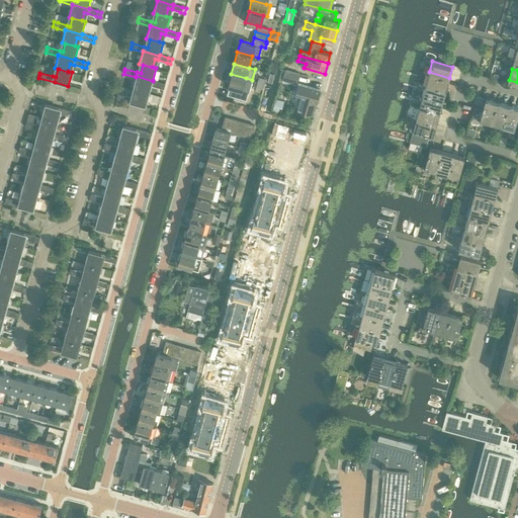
[(285,70),(282,79),(295,83),(298,73),(285,70)]
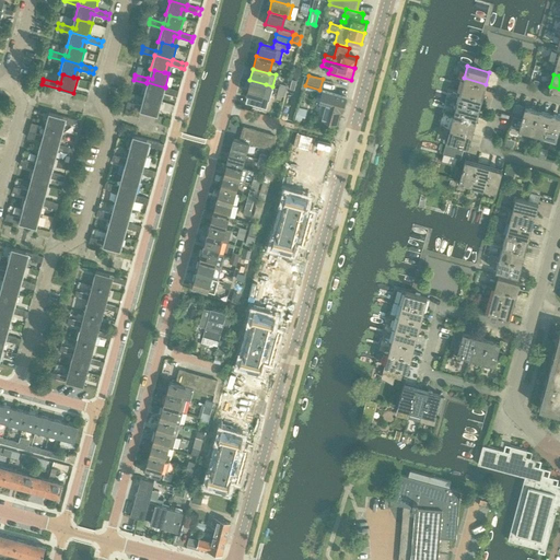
[(482,96),(486,84),(464,78),(461,90),(482,96)]
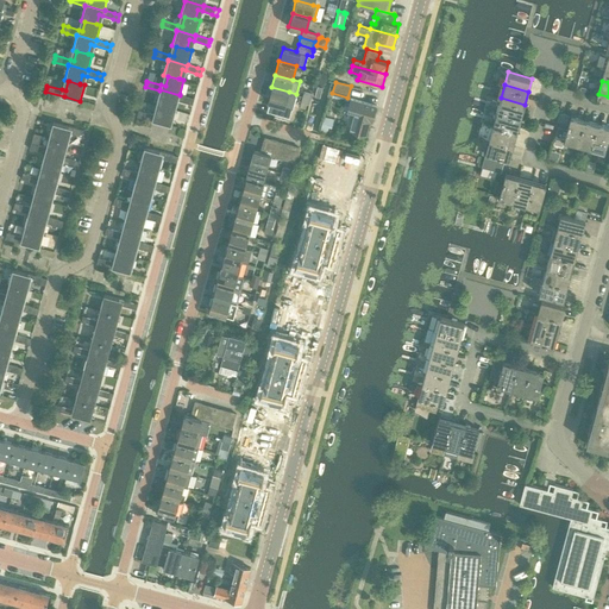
[(268,110),(267,111),(288,117),(289,118),(292,108),(293,110),(296,94),(289,92),(271,87),(268,101),(270,101),(268,110)]
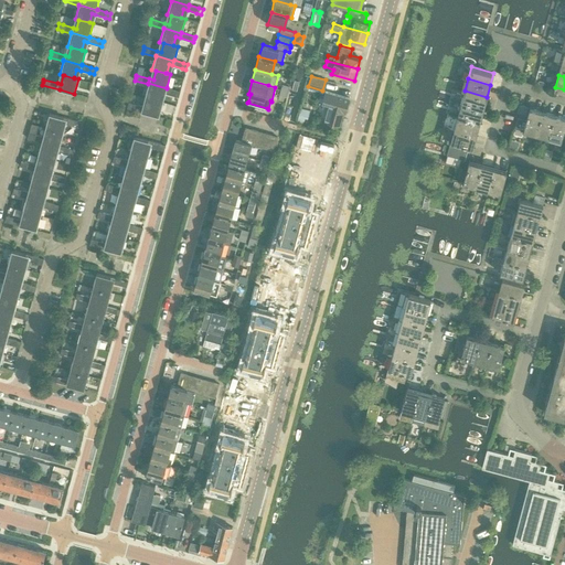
[(148,84),(145,97),(148,98),(159,102),(159,100),(161,93),(164,94),(174,96),(178,97),(180,92),(176,91),(167,87),(167,88),(148,83),(148,84)]
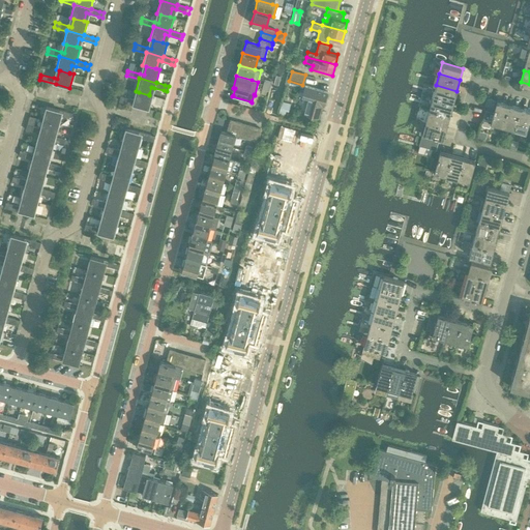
[(324,105),(328,91),(306,85),(303,93),(310,95),(308,100),(305,114),(319,117),(322,105),(324,105)]
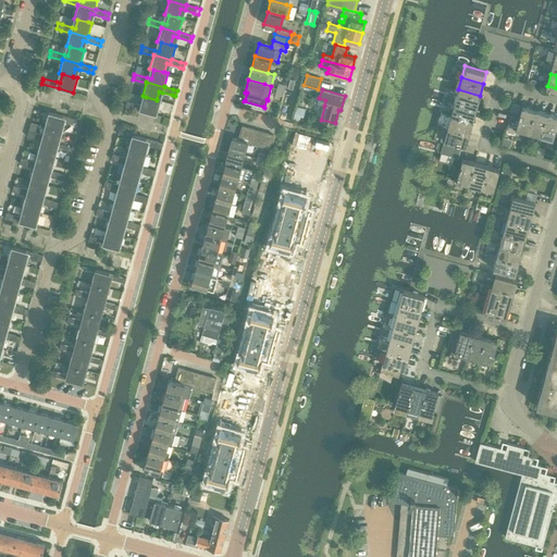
[(477,108),(480,96),(458,89),(455,101),(477,108)]
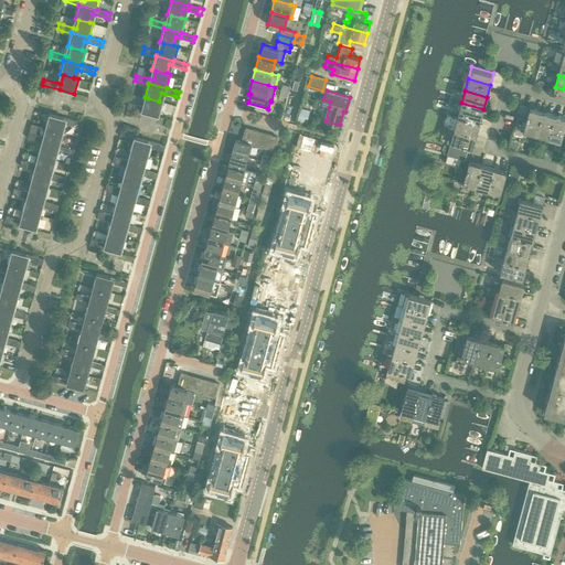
[(129,103),(127,108),(145,113),(159,117),(162,102),(159,100),(159,102),(148,98),(146,107),(142,106),(132,104),(129,103)]
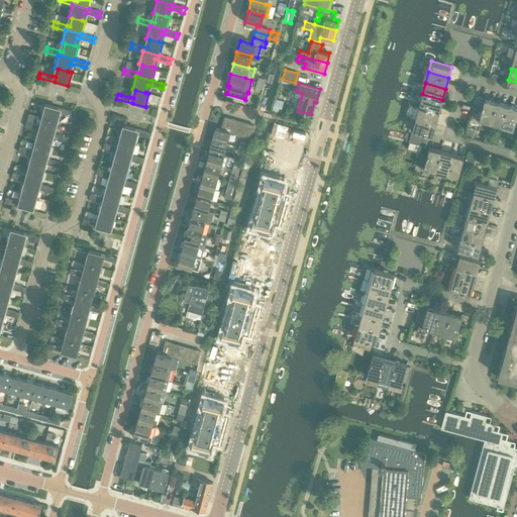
[(439,111),(442,100),(422,94),(419,106),(439,111)]
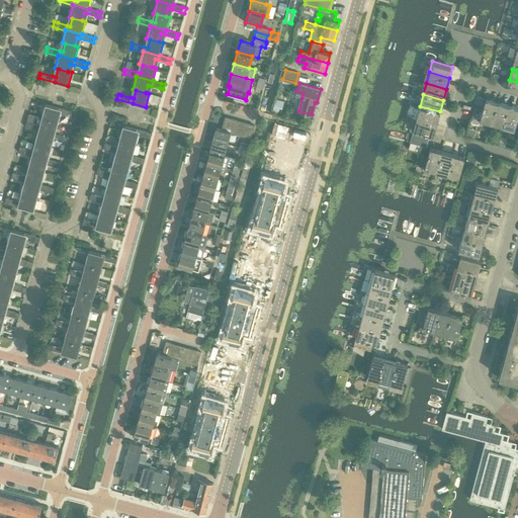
[(476,96),(473,102),(483,104),(484,98),(476,96)]
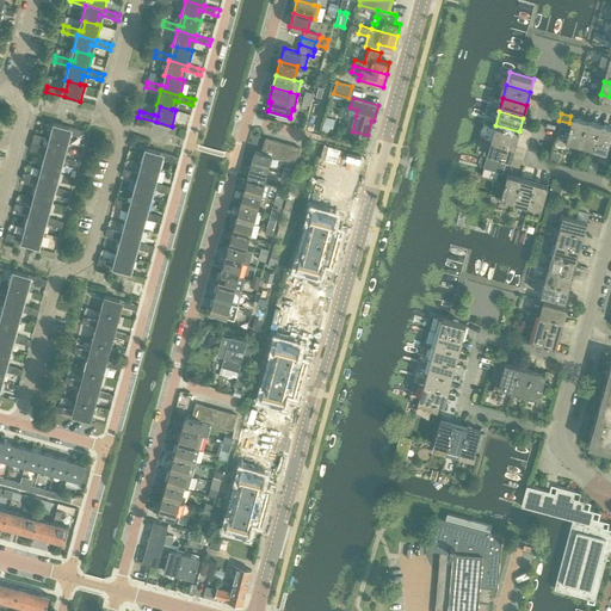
[(569,129),(560,127),(557,137),(580,143),(586,119),(573,116),(569,129)]
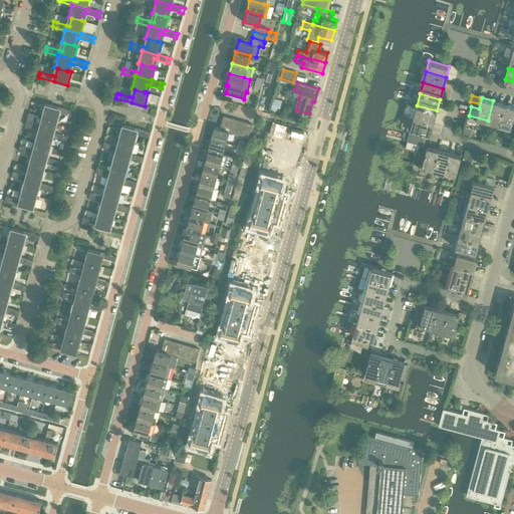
[(273,98),(270,110),(276,111),(279,99),(273,98)]
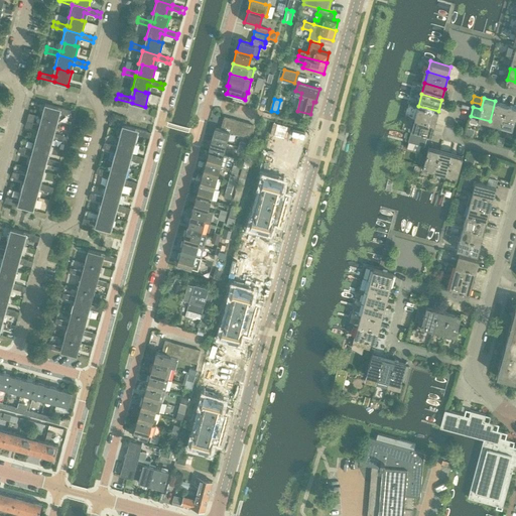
[(501,124),(506,104),(495,101),(490,121),(501,124)]
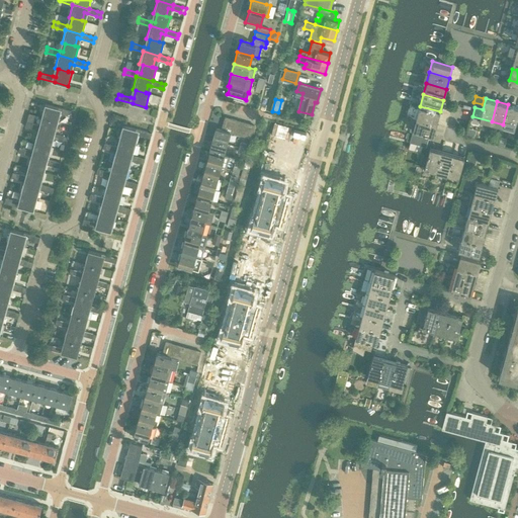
[(45,103),(41,117),(45,118),(45,117),(55,120),(55,119),(57,112),(60,113),(69,115),(73,116),(74,111),(70,110),(58,106),(58,107),(45,103)]
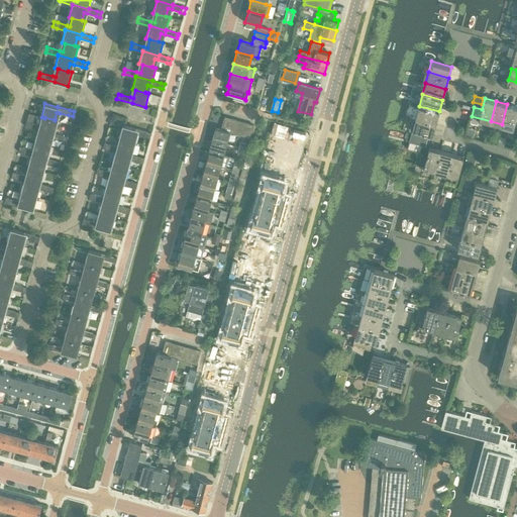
[(513,127),(516,113),(516,106),(507,104),(502,124),(513,127)]
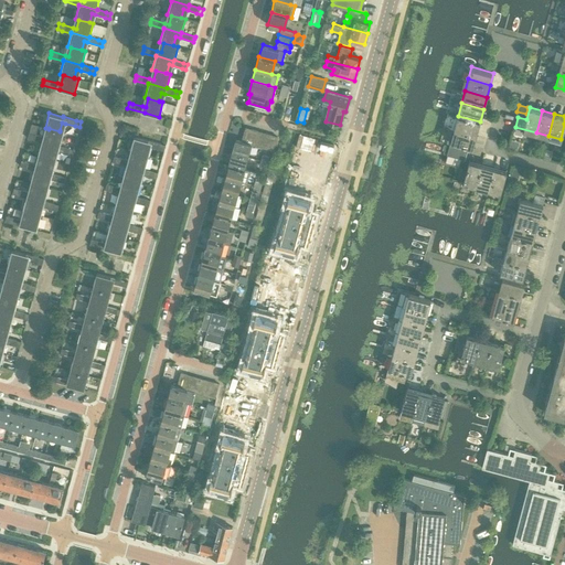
[(477,135),(480,121),(458,116),(455,128),(477,135)]
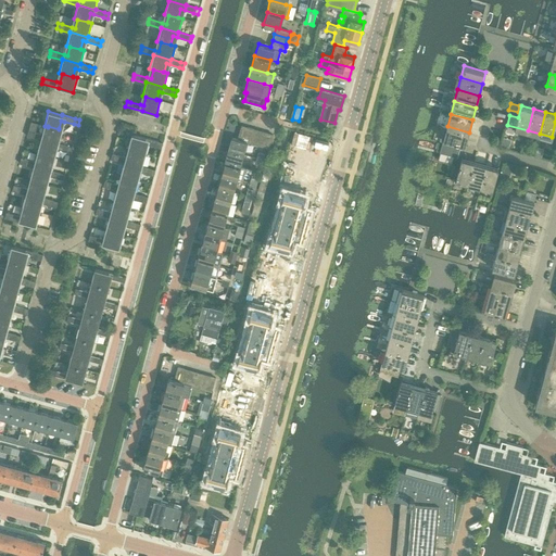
[(444,138),(441,149),(459,154),(462,143),(466,144),(469,133),(447,126),(444,125),(441,138),(444,138)]
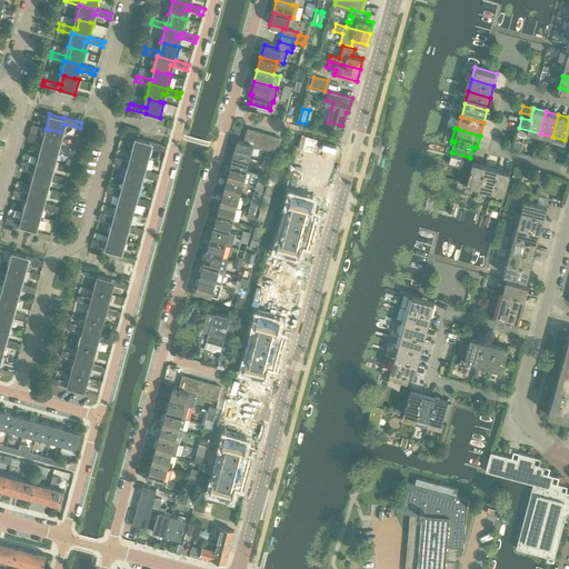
[(29,133),(28,139),(32,140),(41,142),(60,147),(63,132),(60,131),(60,132),(49,129),(49,130),(47,138),(43,137),(36,135),(33,135),(29,133)]
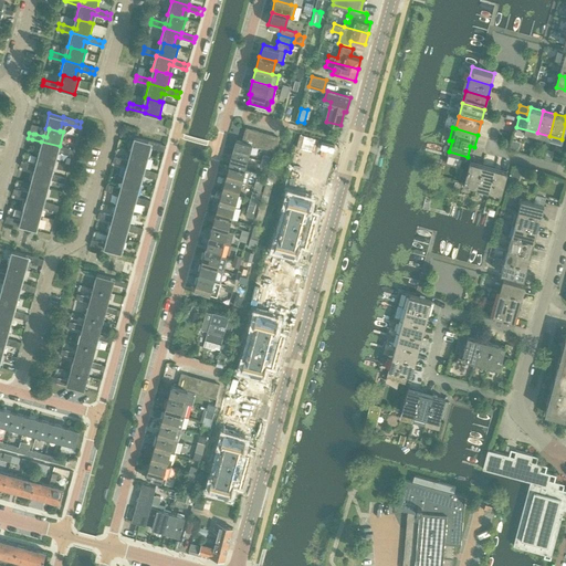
[(245,128),(242,142),(249,144),(252,129),(245,128)]
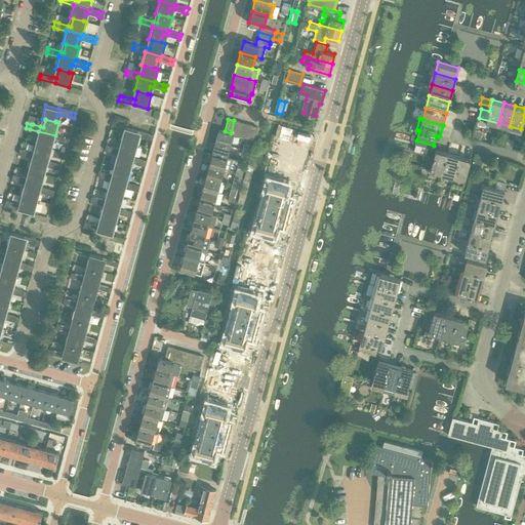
[(234,120),(231,133),(234,133),(234,134),(236,135),(240,122),(234,120)]
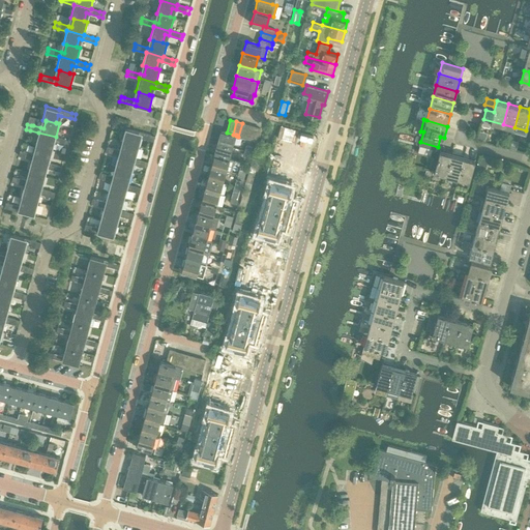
[(242,123),(238,137),(244,139),(248,125),(242,123)]
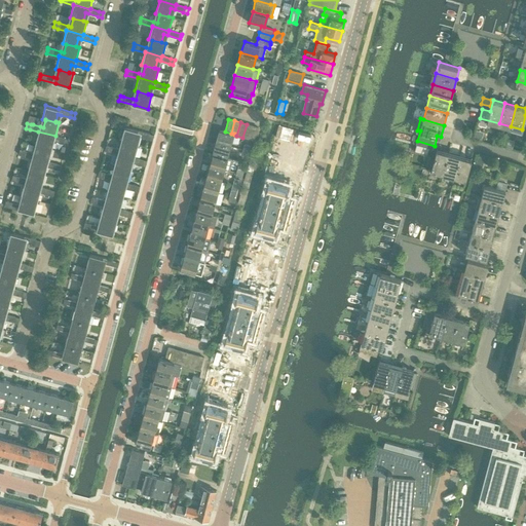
[(247,124),(242,138),(249,139),(252,125),(247,124)]
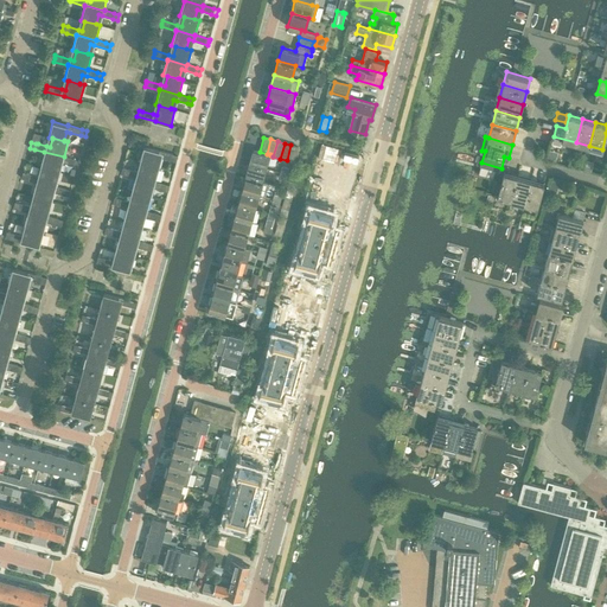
[(291,145),(287,160),(294,163),(298,147),(291,145)]
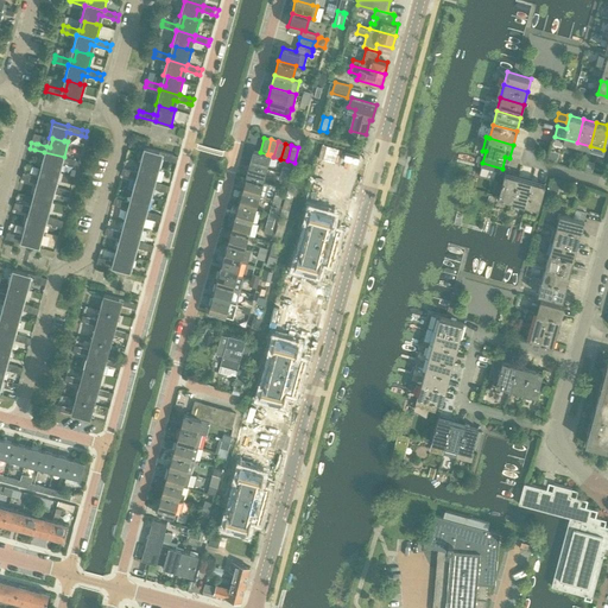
[(144,146),(139,163),(144,164),(144,163),(154,166),(154,165),(158,157),(162,158),(176,162),(178,156),(173,154),(159,151),(144,146)]
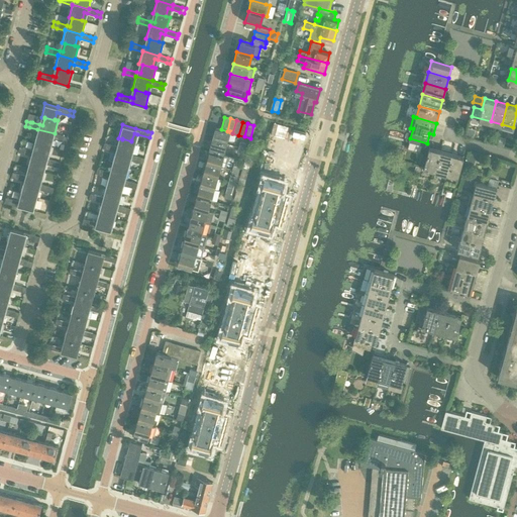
[(215,127),(212,139),(227,143),(230,132),(230,131),(227,131),(221,129),(215,127)]
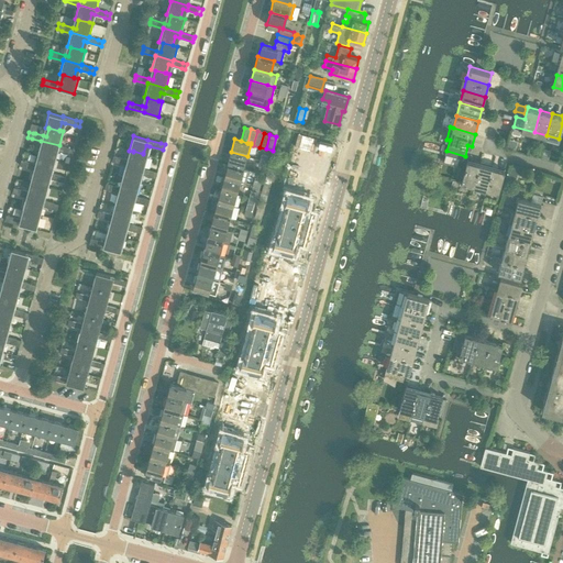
[(41,141),(37,155),(41,156),(42,155),(52,158),(52,157),(54,150),(57,151),(72,154),(73,152),(73,148),(59,145),(41,141)]
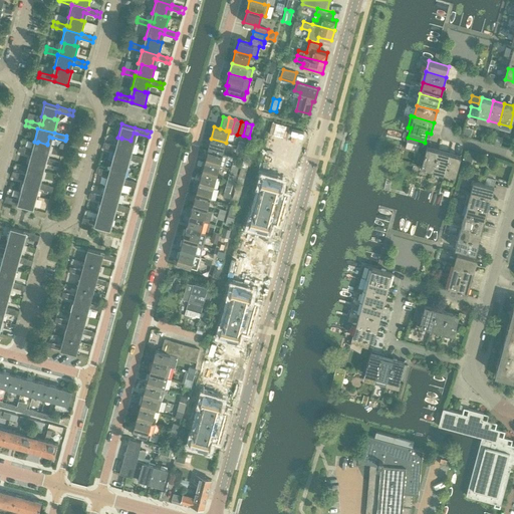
[(496,136),(493,144),(499,145),(502,137),(496,136)]
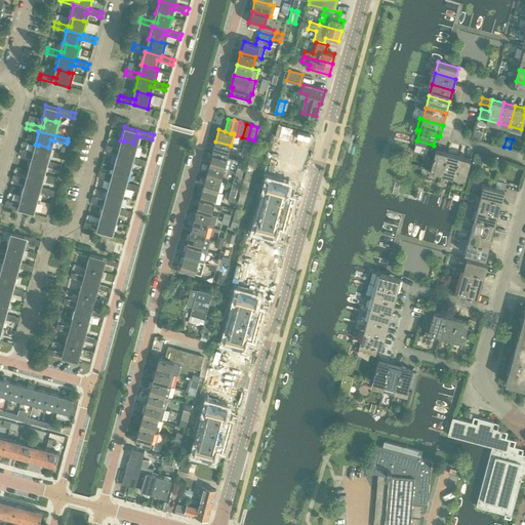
[(106,145),(105,150),(109,151),(117,153),(134,157),(137,144),(133,143),(133,144),(124,140),(124,142),(122,149),(118,148),(110,146),(106,145)]
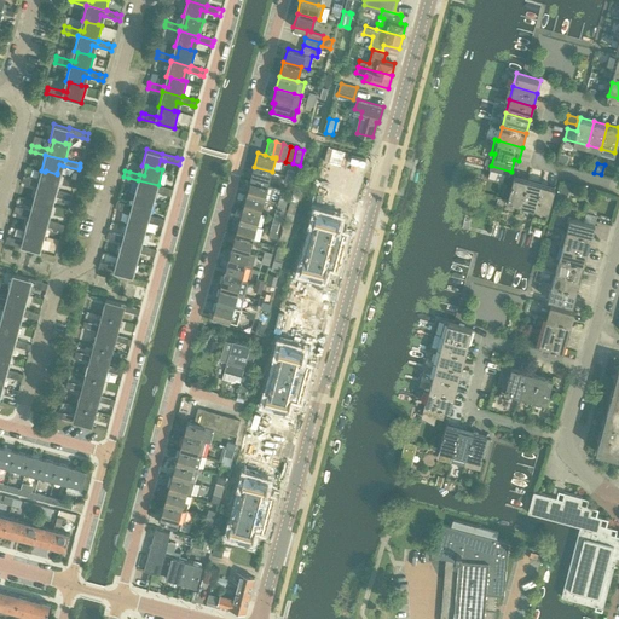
[(254,167),(250,180),(268,185),(272,172),(254,167)]
